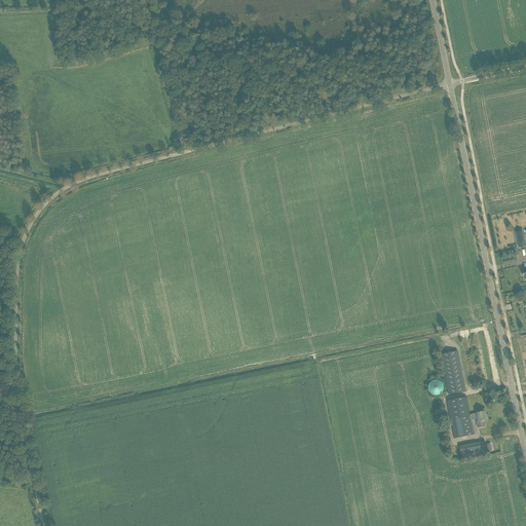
[(525,247),(522,231),(516,232),(519,248),(525,247)]
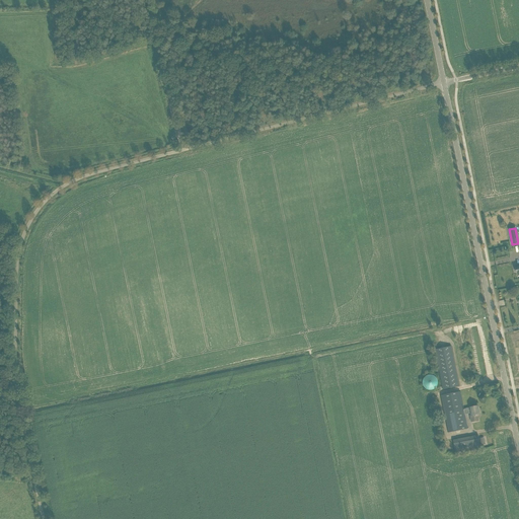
[(435,350),(443,389),(459,386),(451,347),(435,350)]
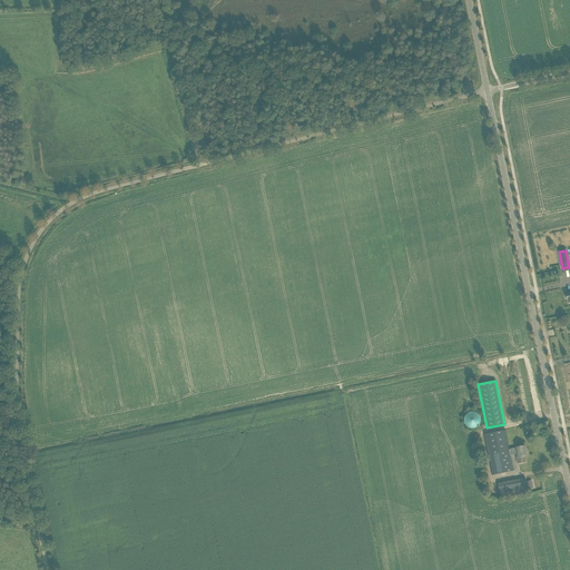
[(467,414),(465,415),(464,416),(463,419),(463,420),(463,422),(464,423),(464,425),(465,426),(467,428),(469,429),(470,429),(472,429),(473,429),(475,429),(477,428),(478,426),(479,425),(480,423),(480,422),(480,420),(480,418),(480,416),(478,414),(477,413),(475,412),(473,412),(471,412),(470,412),(469,413),(468,413),(467,414)]
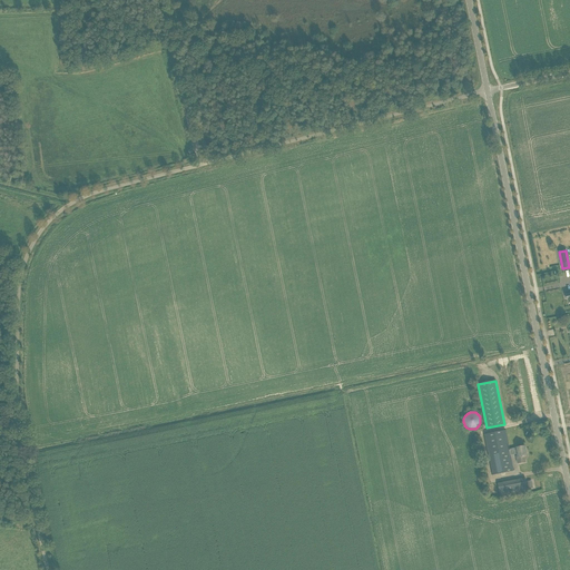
[(516,448),(513,449),(513,448),(511,449),(509,450),(505,431),(500,432),(484,434),(492,475),(508,472),(513,471),(510,454),(517,453),(518,458),(517,458),(518,463),(524,462),(523,457),(527,455),(524,446),(516,448)]
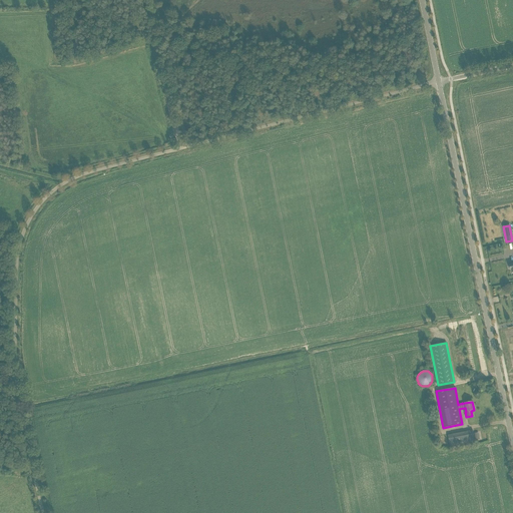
[(472,430),(448,435),(450,448),(475,443),(472,430)]
